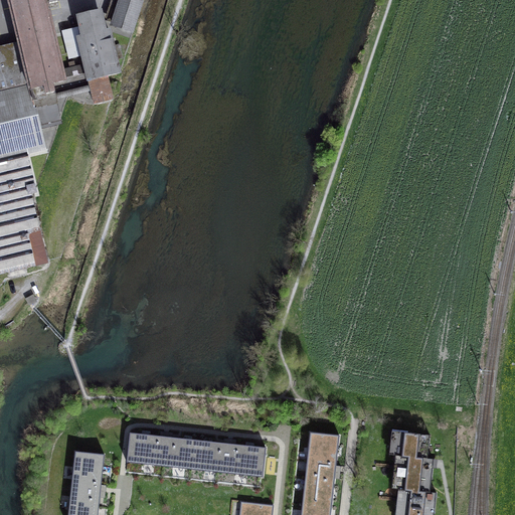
[(92,92),(95,105),(112,101),(113,100),(113,98),(109,83),(109,80),(108,76),(120,73),(117,59),(123,58),(120,45),(114,46),(110,31),(105,32),(100,14),(79,18),(81,28),(63,32),(69,58),(82,55),(84,65),(75,67),(74,61),(68,63),(70,68),(62,70),(45,0),(47,0),(49,4),(57,2),(56,0),(7,0),(18,45),(0,49),(0,274),(47,263),(31,194),(36,192),(27,154),(45,150),(40,130),(60,125),(55,105),(57,104),(56,100),(92,92)]
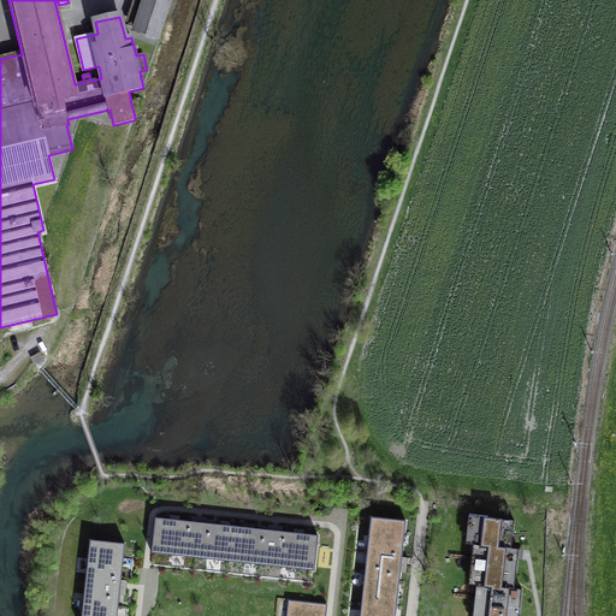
[(132,0),(125,25),(135,28),(143,0),(132,0)]
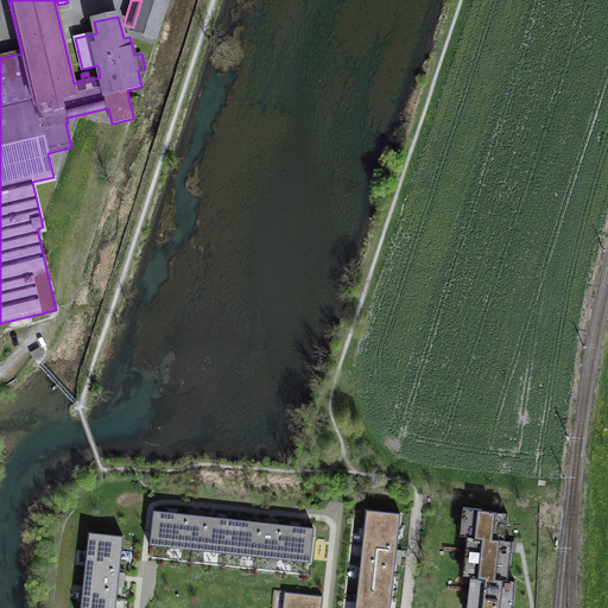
[(141,0),(133,27),(132,29),(157,37),(169,0),(141,0)]
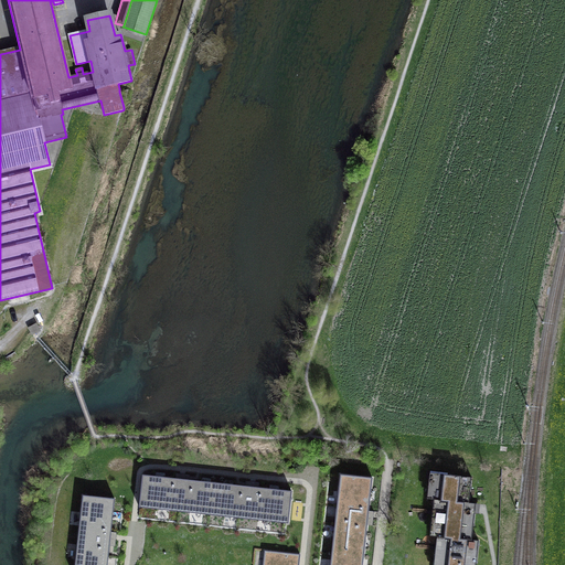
[(36,324),(29,328),(32,336),(41,331),(36,324)]
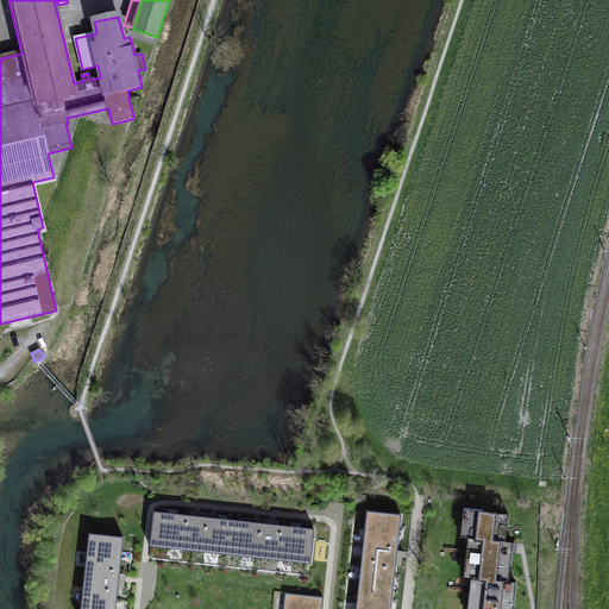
[(506,567),(510,569),(513,550),(513,544),(506,542),(501,542),(502,528),(507,528),(509,515),(464,510),(462,523),(470,525),(468,539),(465,564),(472,564),(471,579),(469,603),(476,604),(475,608),(508,608),(509,608),(514,608),(516,583),(509,582),(504,582),(506,567)]
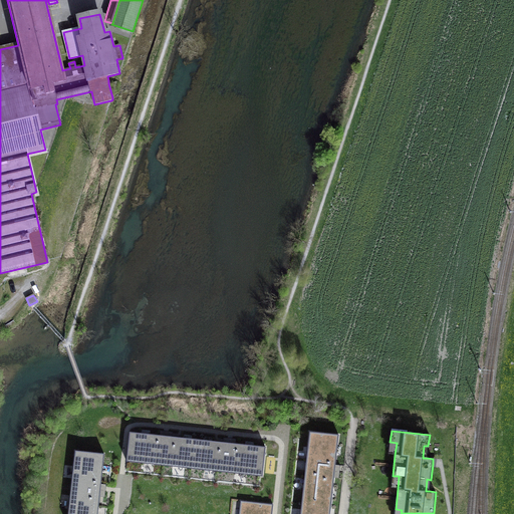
[(309,432),(300,513),(329,513),(335,468),(338,435),(309,432)]
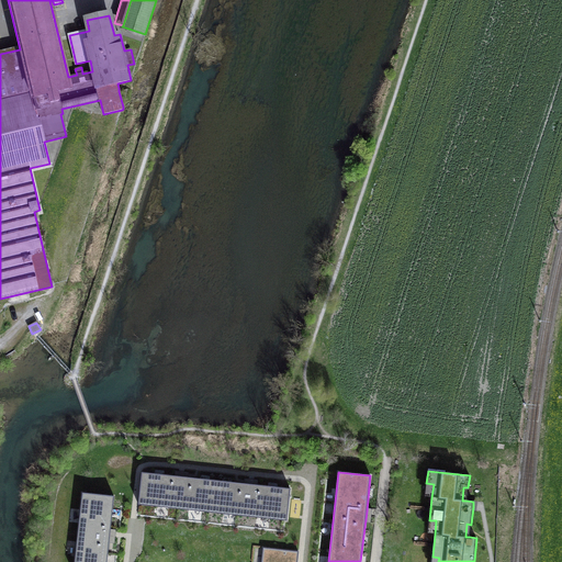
[(142,473),(138,505),(287,520),(290,489),(254,485),(179,476),(142,473)]
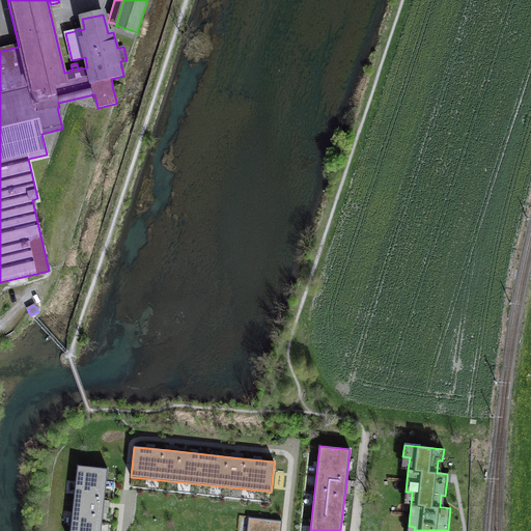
[(78,466),(71,530),(101,530),(108,469),(78,466)]
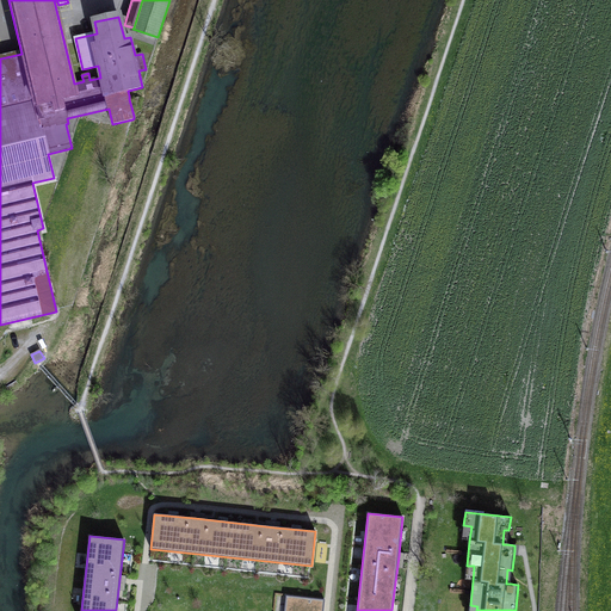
[(290,597),(288,610),(322,610),(325,600),(290,597)]
